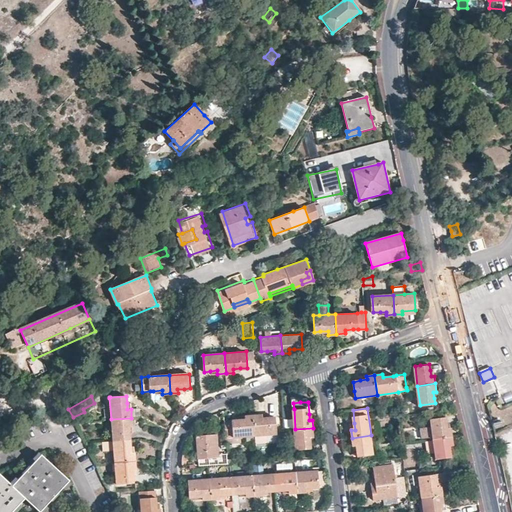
[(262,414),(253,415),(255,436),(256,444),(267,443),(266,435),(277,434),(275,417),(270,418),(262,418),(262,414)]
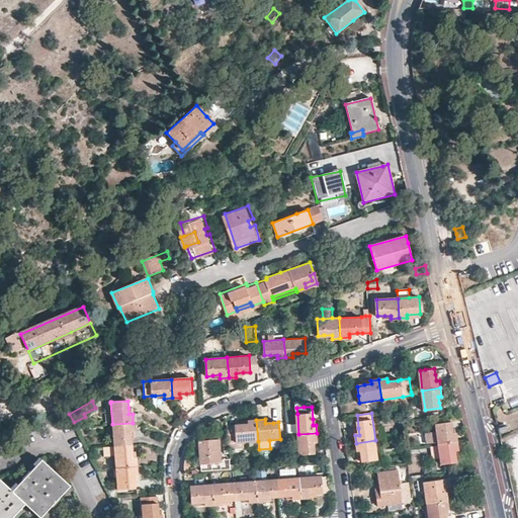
[(245,448),(245,442),(258,441),(256,420),(249,420),(249,424),(238,425),(233,425),(227,425),(229,448),(231,449),(245,448)]
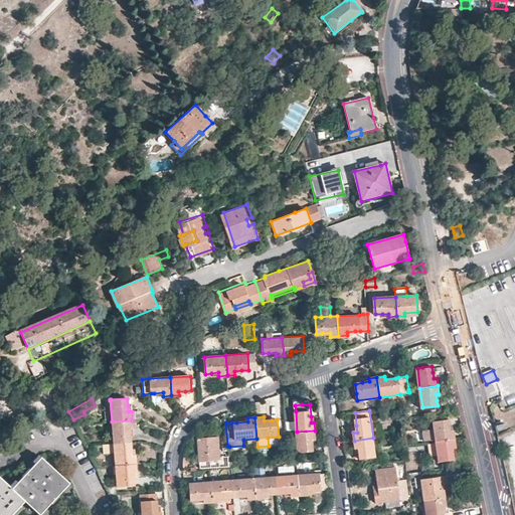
[(133,430),(132,420),(112,421),(114,444),(130,442),(130,437),(130,430),(133,430)]
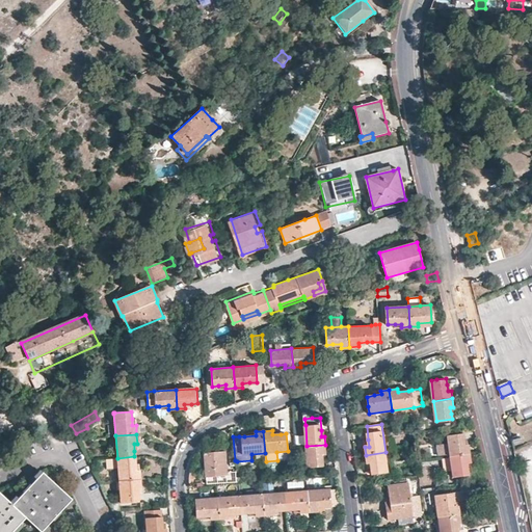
[(452,456),(471,453),(469,446),(466,447),(464,441),(464,434),(449,436),(452,456)]
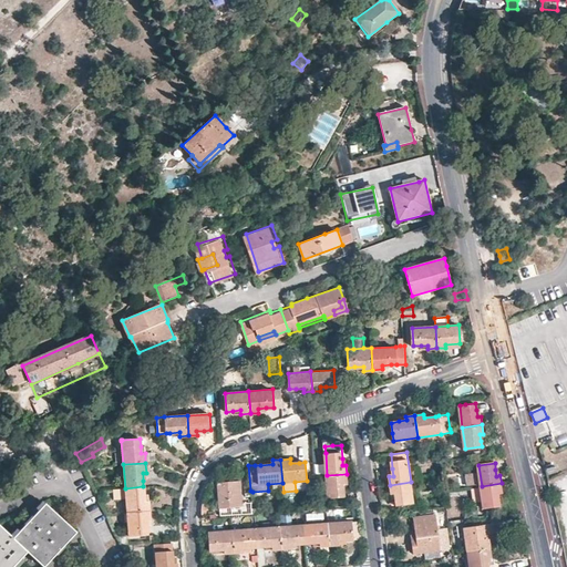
[(347,474),(327,475),(329,497),(344,496),(344,490),(343,483),(347,483),(347,474)]
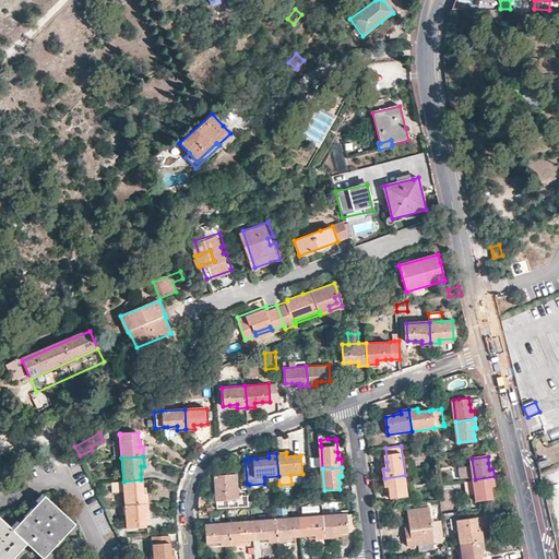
[(470,468),(459,468),(460,482),(471,480),(470,468)]
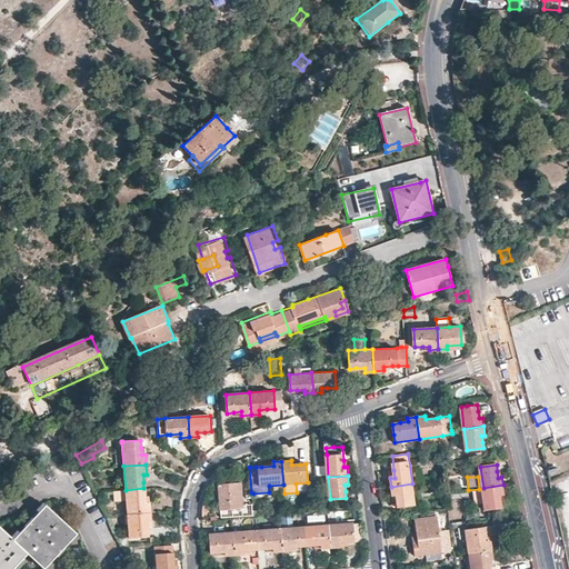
[(242,508),(241,483),(225,485),(219,485),(221,513),(231,512),(231,509),(242,508)]
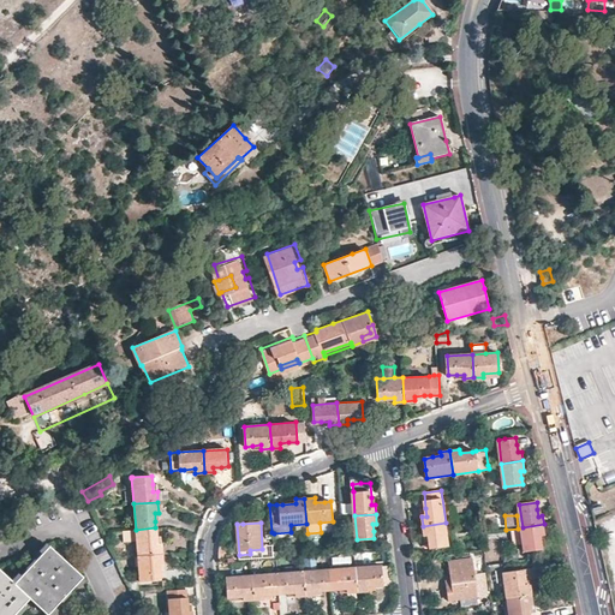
[(448,547),(446,523),(423,526),(425,535),(429,535),(430,541),(431,549),(448,547)]
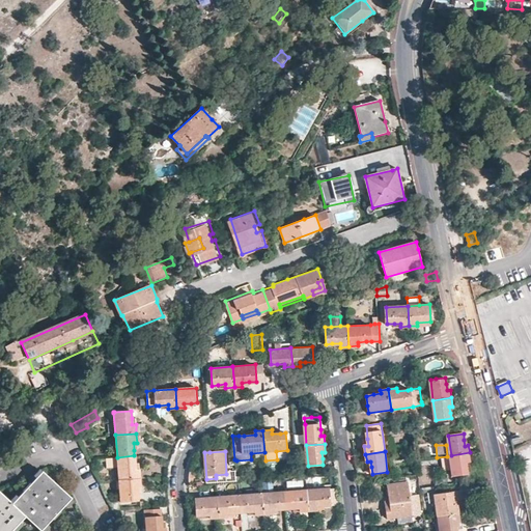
[(471,462),(470,452),(451,455),(454,476),(469,474),(469,469),(468,462),(471,462)]
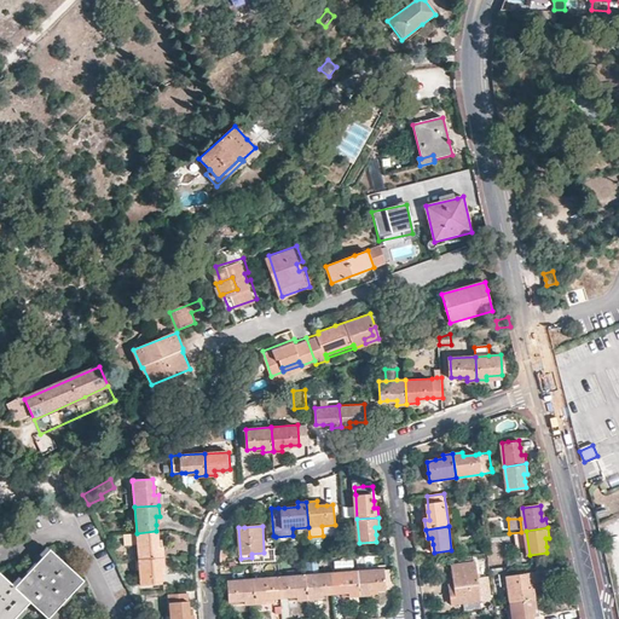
[(138,545),(139,560),(162,557),(162,548),(157,548),(157,541),(156,531),(137,533),(125,534),(126,547),(138,545)]
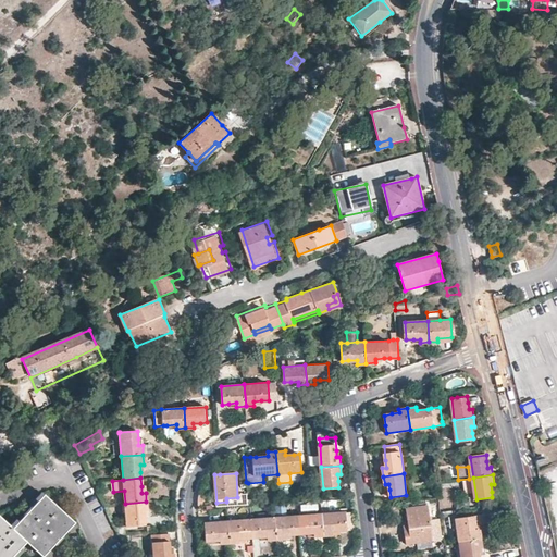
[(44,556),(75,522),(60,508),(44,493),(12,527),(0,515),(0,556),(13,556),(27,542),(44,556)]
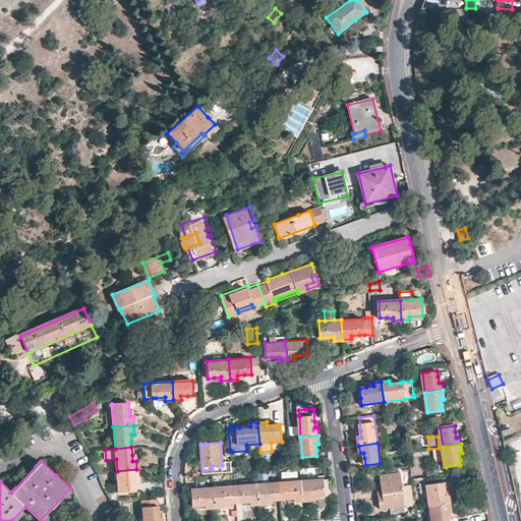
[(136,469),(117,471),(118,493),(135,491),(134,485),(133,477),(137,477),(136,469)]
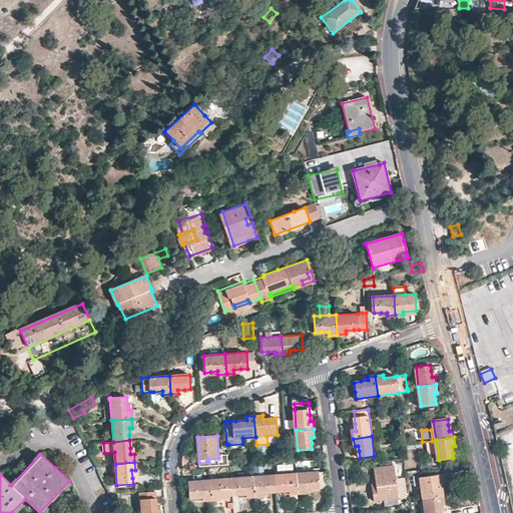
[(269,492),(278,491),(276,474),(265,475),(264,466),(253,467),(253,476),(255,496),(264,496),(263,492),(269,492)]
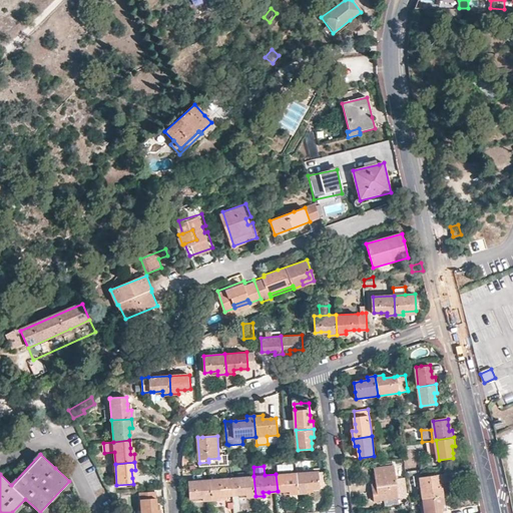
[(406,477),(396,479),(394,466),(375,469),(376,482),(377,489),(374,489),(375,500),(385,499),(399,497),(404,496),(408,495),(406,477)]
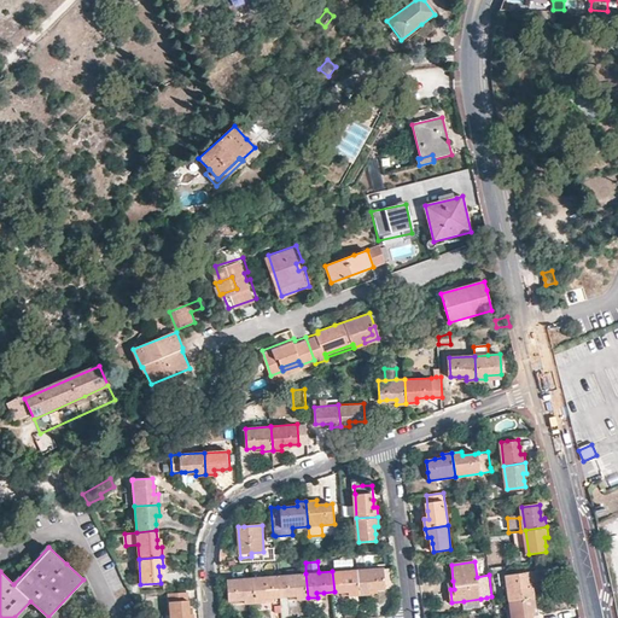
[(285,565),(279,565),(279,576),(280,595),(292,595),(297,594),(298,599),(308,598),(305,573),(286,575),(285,565)]
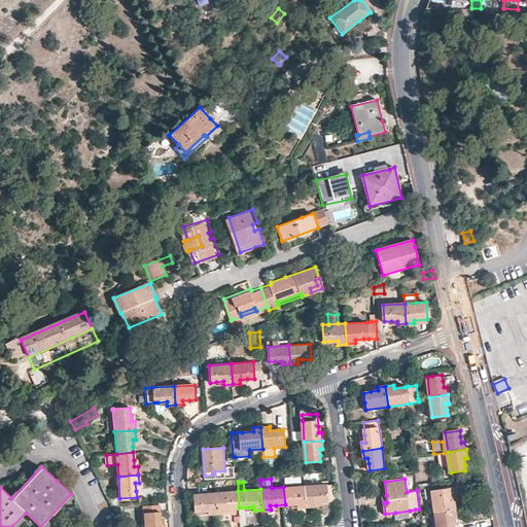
[(337,484),(328,485),(328,484),(306,485),(308,506),(316,505),(316,502),(322,501),(330,501),(330,502),(339,501),(338,493),(337,484)]
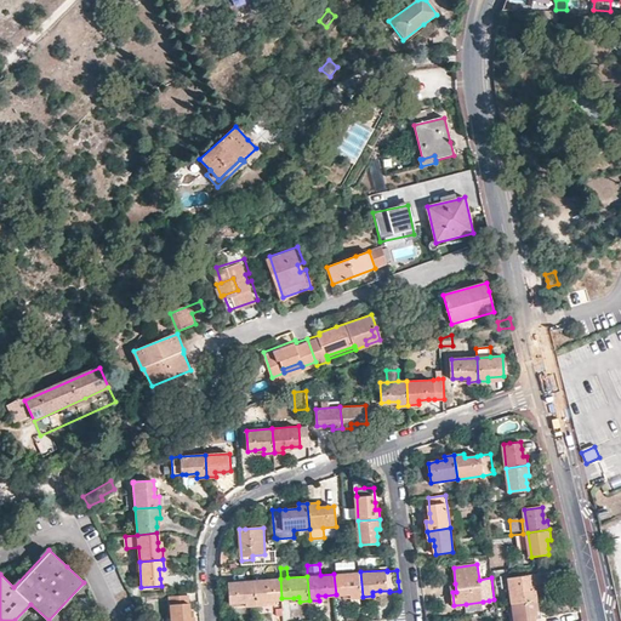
[(363,597),(360,571),(334,574),(336,594),(346,593),(352,593),(352,597),(363,597)]
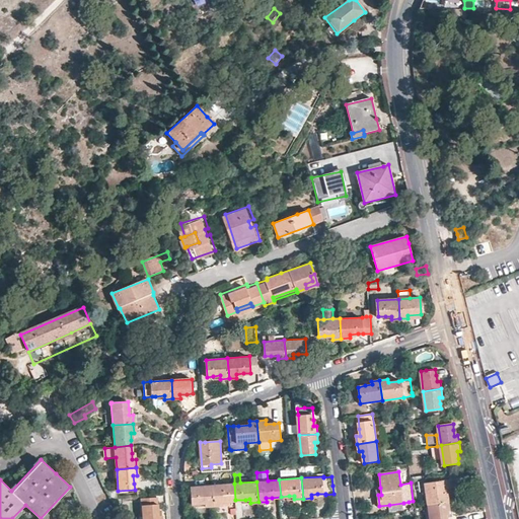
[(430,505),(449,503),(457,502),(455,488),(454,479),(443,482),(427,484),(430,505)]
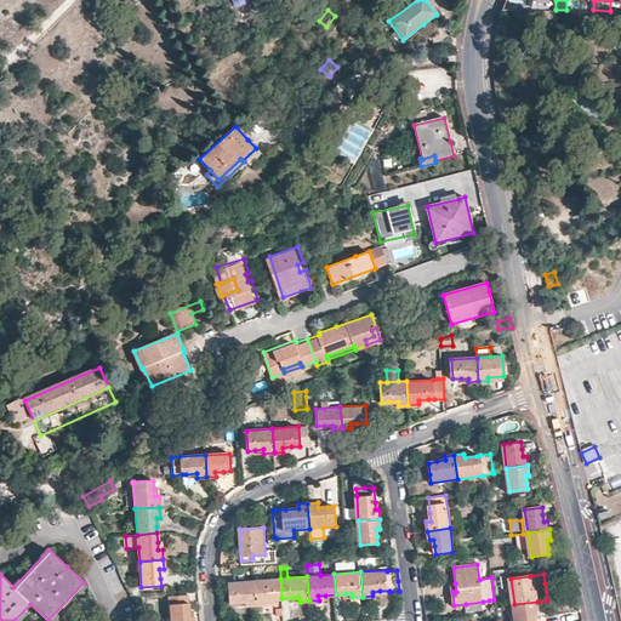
[(280,579),(255,580),(256,604),(265,604),(265,599),(271,599),(281,598),(280,579)]
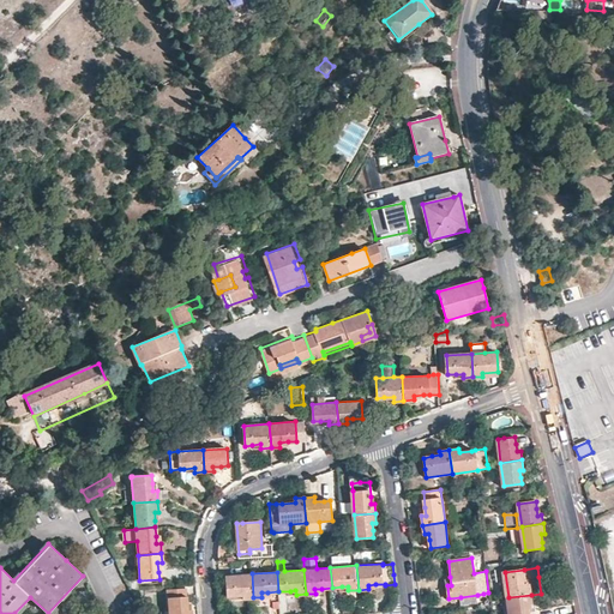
[(253,597),(252,573),(224,576),(226,589),(226,595),(228,595),(228,600),(233,600),(240,599),(253,597)]
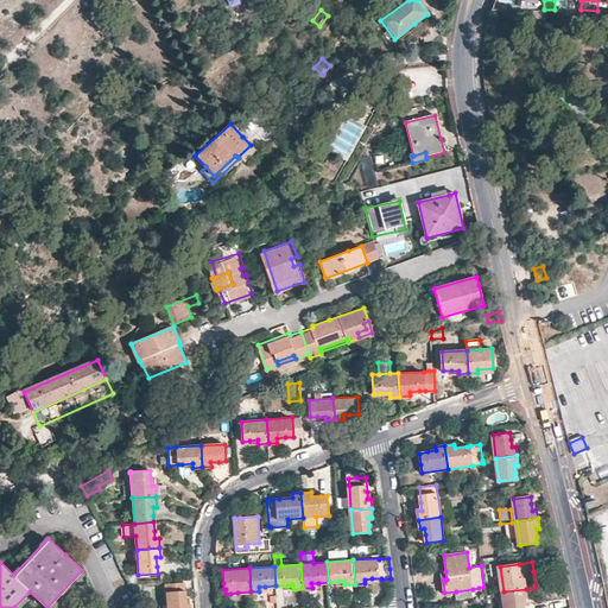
[(143,583),(131,583),(135,593),(143,593),(143,583)]
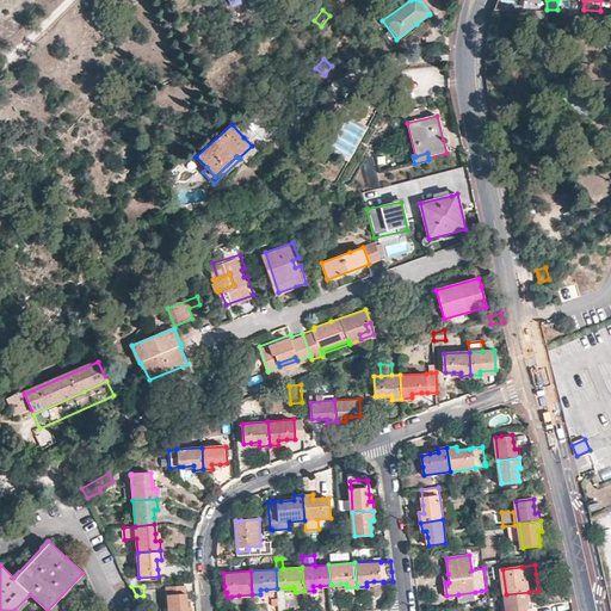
[(168,596),(168,610),(190,610),(191,609),(187,609),(186,599),(186,596),(185,586),(167,587),(168,596)]
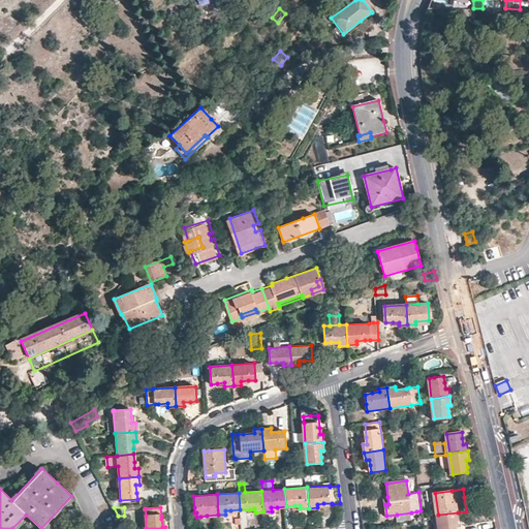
[(466,511),(458,512),(460,522),(468,521),(466,511)]
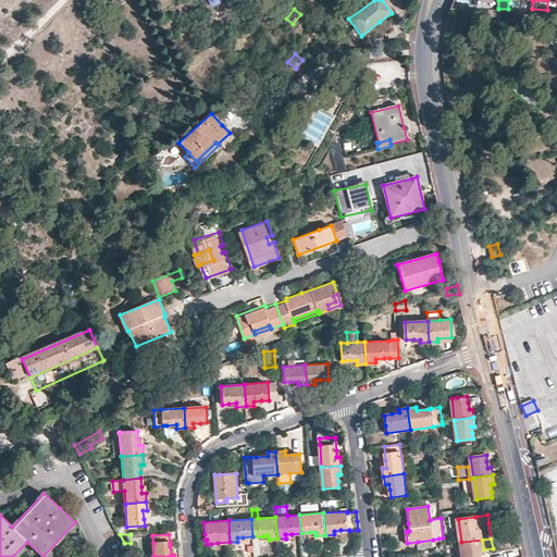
[(433,540),(418,542),(419,548),(434,546),(433,540)]
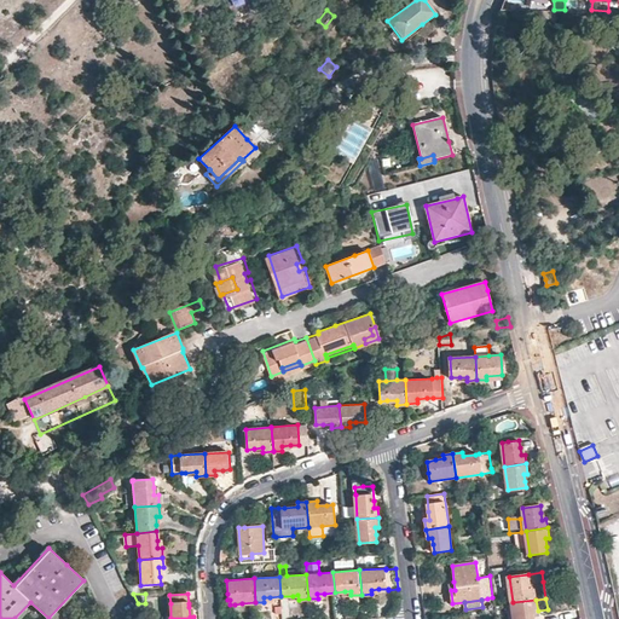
[(538,611),(536,600),(513,602),(514,618),(534,618),(536,618),(533,611),(538,611)]
